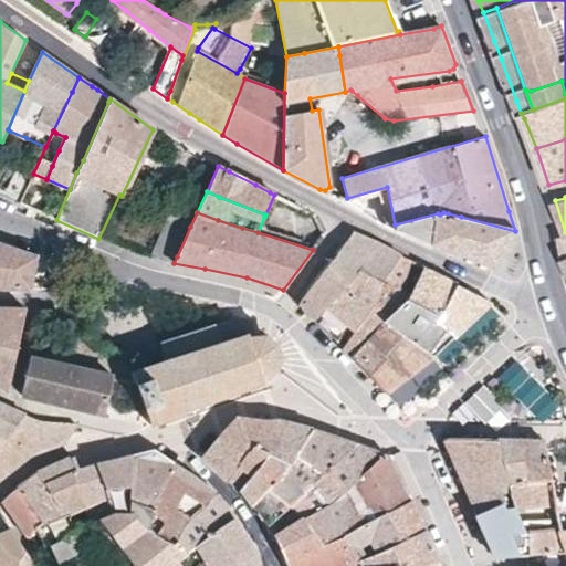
[(392,229),(450,251),(467,258),(494,268),(511,239),(515,231),(461,217),(448,213),(443,212),(440,215),(438,213),(395,224),(392,229)]
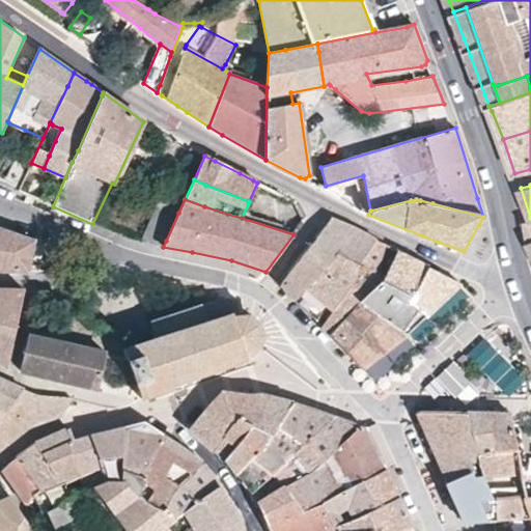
[(163,247),(166,241),(178,213),(165,207),(159,204),(157,208),(145,233),(142,240),(163,247)]
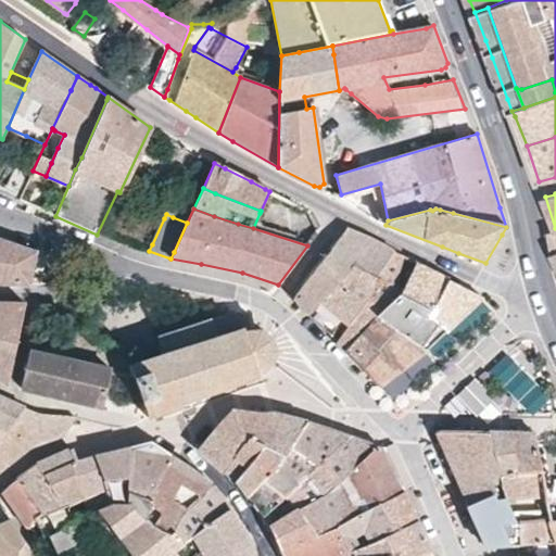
[(555,253),(555,228),(544,232),(547,240),(554,254),(555,253)]
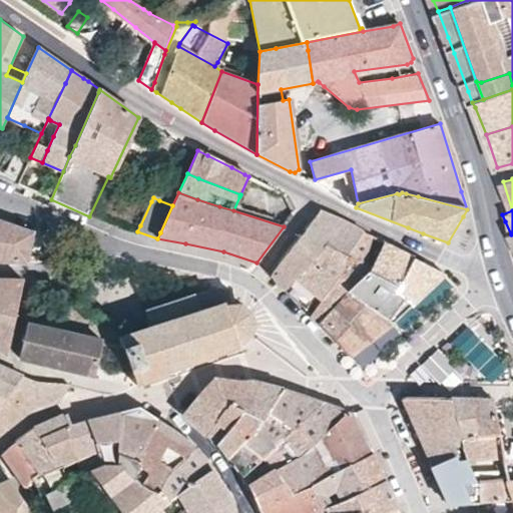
[(297,242),(314,255),(344,221),(320,211),(297,242)]
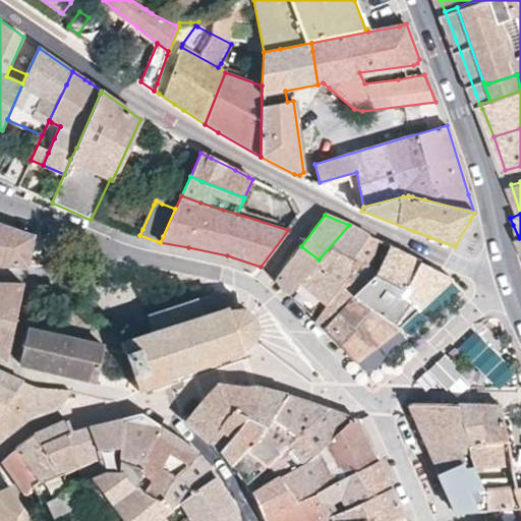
[(0,266),(27,267),(34,236),(0,225),(0,266)]
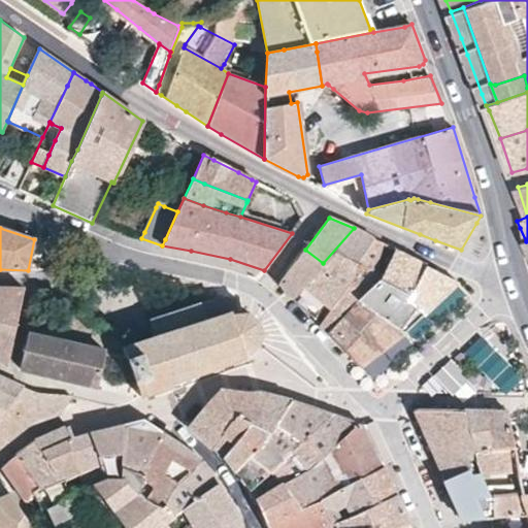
[(324,305),(330,308),(364,256),(375,238),(354,228),(323,263),(294,298),(315,320),(324,305)]
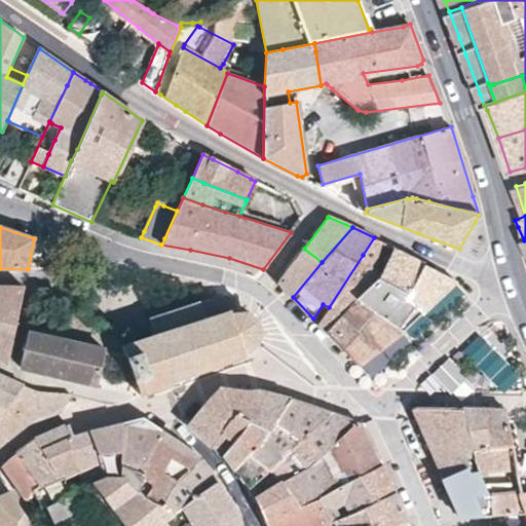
[(359,366),(403,330),(361,301),(358,299),(373,284),(380,272),(372,268),(385,242),(374,237),(363,255),(329,307),(318,323),(357,363),(355,364),(358,366),(359,366)]
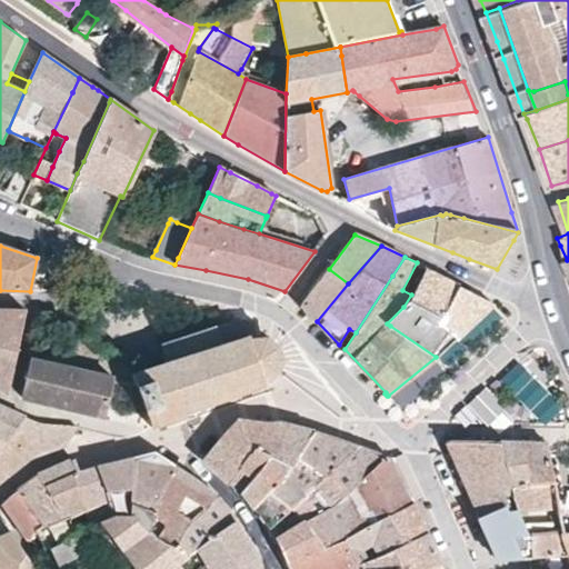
[(436,357),(455,340),(483,312),(493,302),(426,268),(411,295),(403,307),(387,323),(390,326),(436,357)]
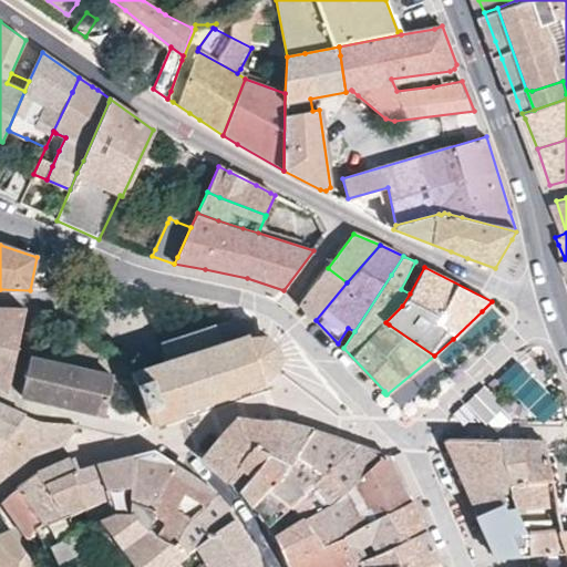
[(300,303),(316,320),(347,282),(328,268),(321,276),(309,291),(300,303)]
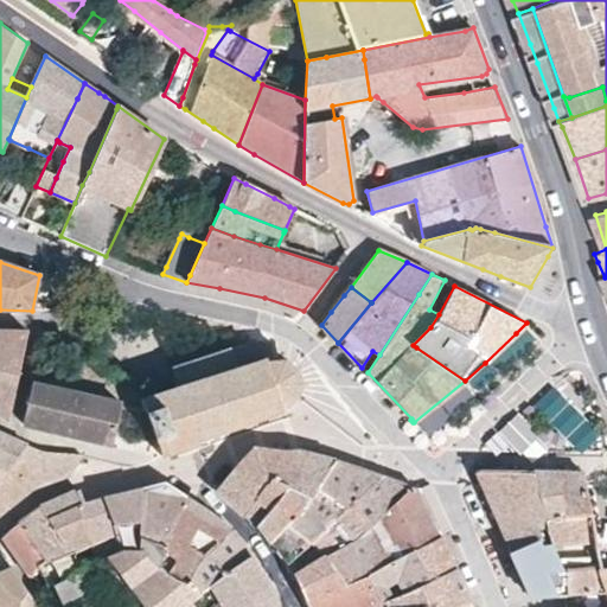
[(0,415),(8,420),(14,394),(18,376),(27,331),(0,330),(0,415)]
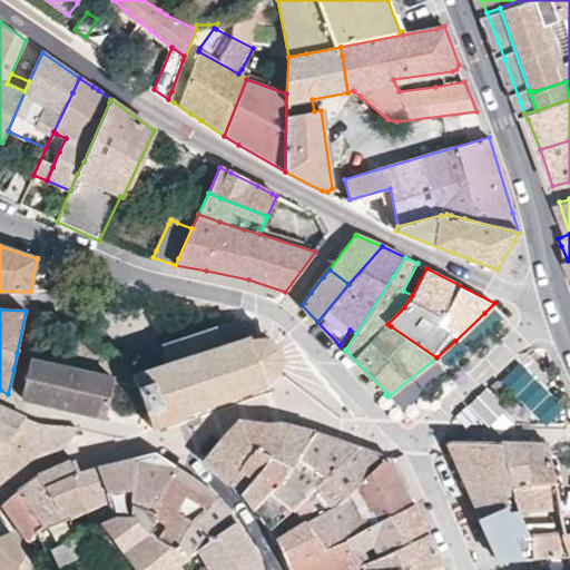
[(164,366),(133,375),(136,386),(138,386),(149,420),(147,421),(150,428),(186,414),(186,412),(206,404),(208,406),(213,404),(213,402),(234,394),(235,397),(242,395),(241,393),(262,386),(262,389),(269,386),(268,381),(276,376),(279,372),(282,367),(283,361),(283,357),(282,353),(278,345),(273,341),(266,338),(261,337),(254,337),(253,333),(248,334),(243,318),(160,345),(166,361),(164,363),(164,366)]
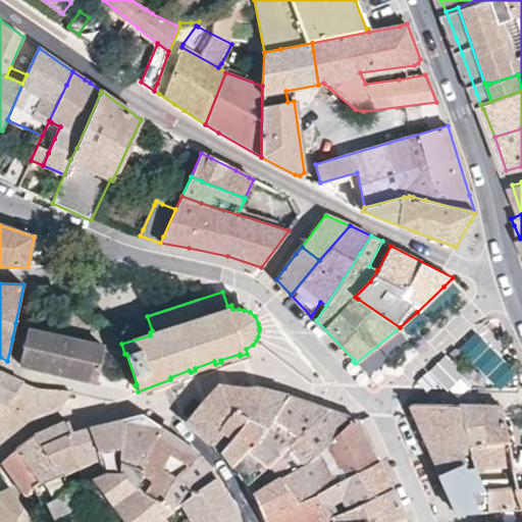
[(18,364),(38,368),(96,381),(103,348),(30,331),(27,330),(18,364)]
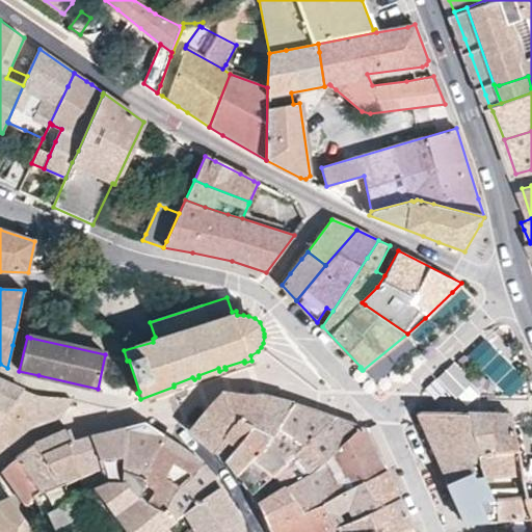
[(507,396),(525,379),(486,337),(468,353),(507,396)]
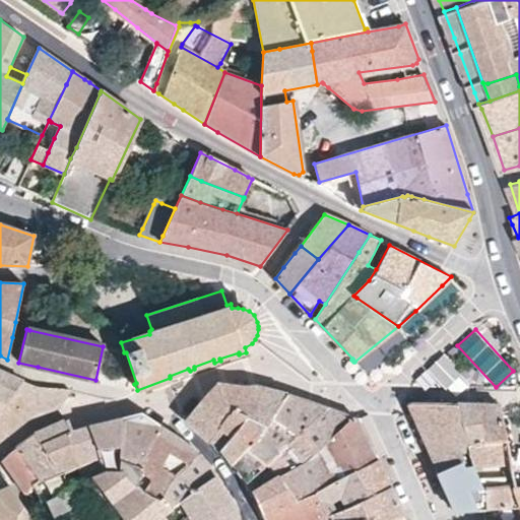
[(0,397),(7,401),(12,395),(22,381),(17,378),(0,370),(0,397)]
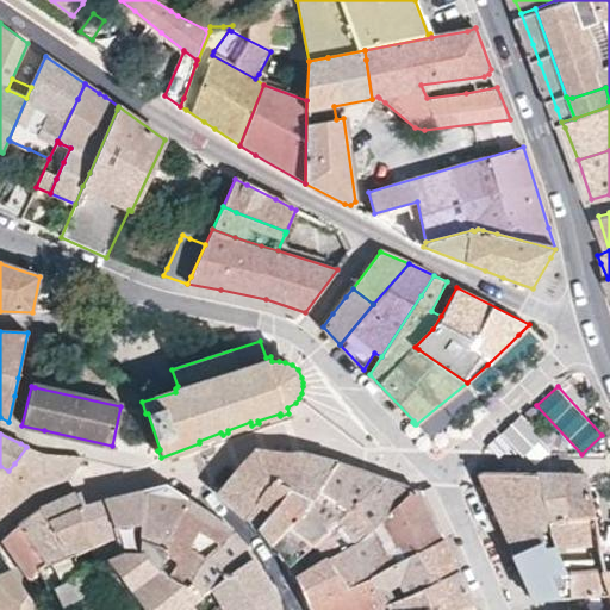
[(259,444),(218,489),(256,527),(259,524),(271,510),(287,490),(309,504),(338,462),(259,444)]
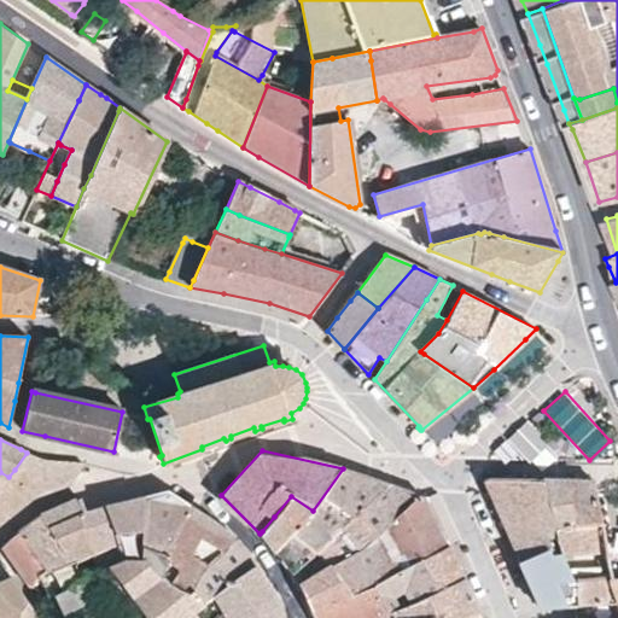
[(30,499),(35,495),(45,491),(66,485),(70,481),(81,464),(82,462),(79,461),(51,460),(27,453),(15,470),(9,477),(12,481),(22,489),(30,499)]
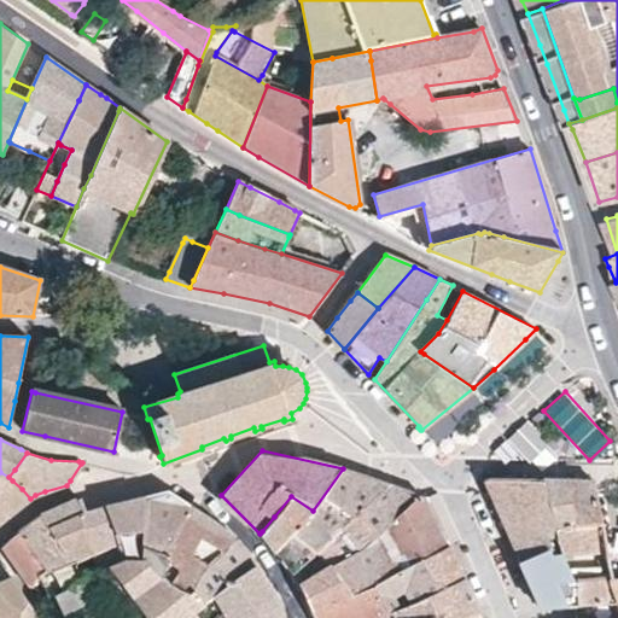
[(318,552),(330,538),(361,509),(388,484),(356,473),(343,468),(313,511),(298,532),(297,534),(298,535),(314,553),(318,552)]
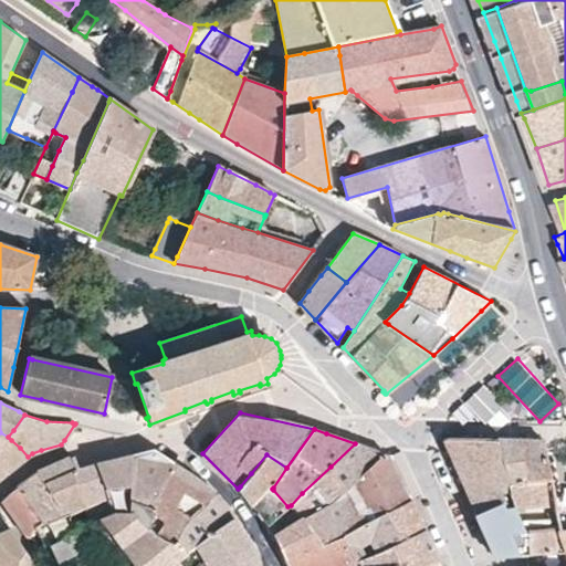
[(0,481),(4,477),(28,457),(20,448),(11,440),(8,437),(0,432),(0,481)]
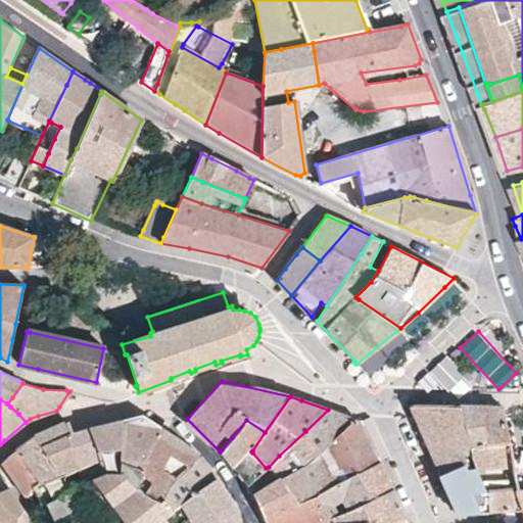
[(409,405),(458,515),(472,514),(521,510),(522,511),(522,489),(520,490),(519,484),(488,486),(485,481),(481,483),(476,470),(460,411),(460,407),(409,405)]
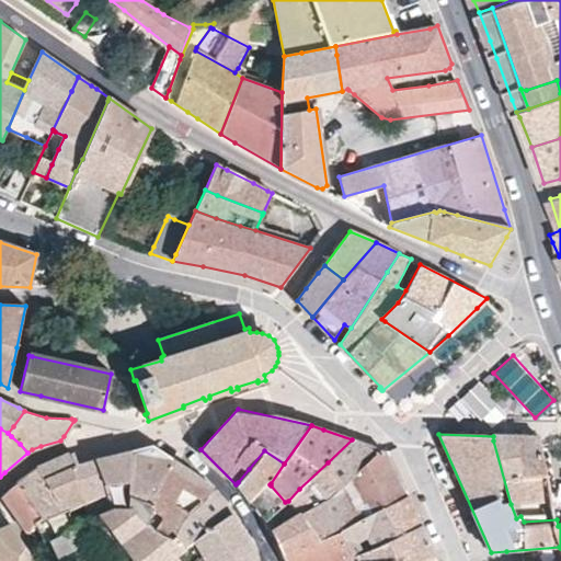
[(511,504),(552,500),(542,443),(541,436),(493,436),(493,441),(511,504)]
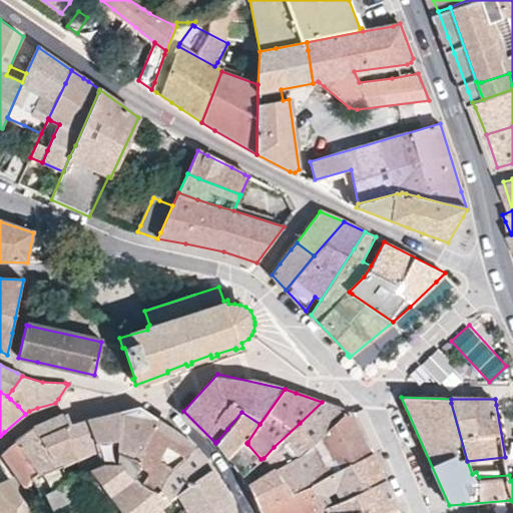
[(273,470),(279,465),(297,452),(307,443),(317,435),(344,414),(347,411),(322,402),(300,423),(274,447),(264,458),(273,470)]
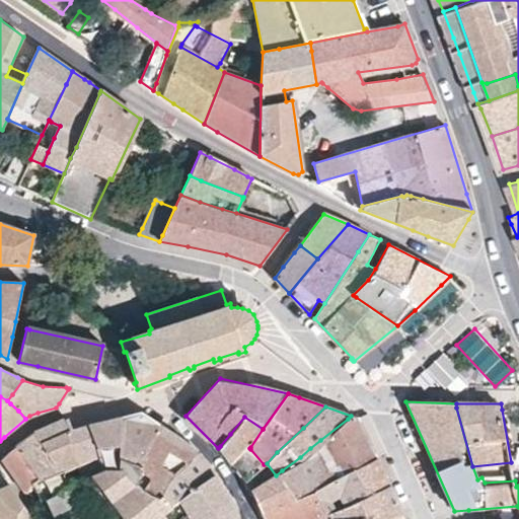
[(137,487),(135,483),(140,468),(145,455),(154,435),(158,425),(140,413),(120,419),(121,439),(122,458),(123,471),(109,470),(102,472),(93,475),(103,490),(125,518),(164,518),(160,513),(169,506),(163,496),(160,500),(137,487)]
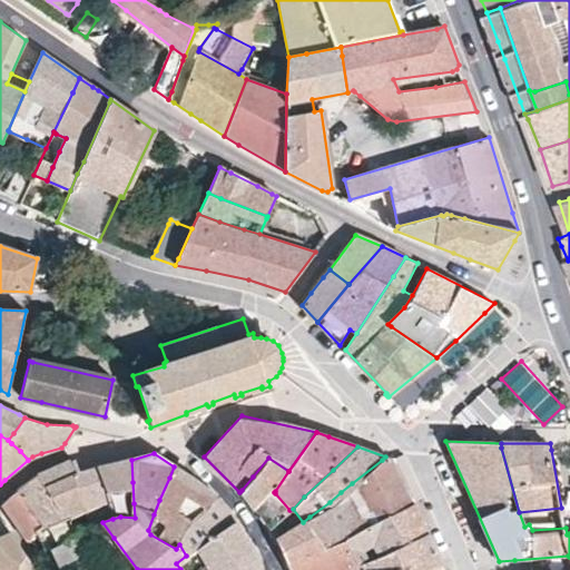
[(320,540),(333,536),(373,519),(412,504),(406,492),(395,469),(391,459),(385,457),(382,460),(352,483),(341,492),(330,502),(310,517),(303,522),(294,528),(296,531),(303,540),(306,546),(317,541),(320,540)]
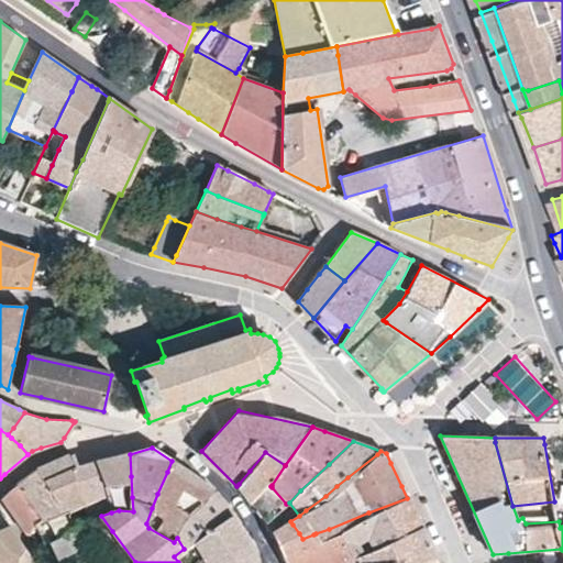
[(236,486),(250,501),(269,485),(271,486),(272,485),(285,465),(265,452),(250,471),(239,484),(236,486)]
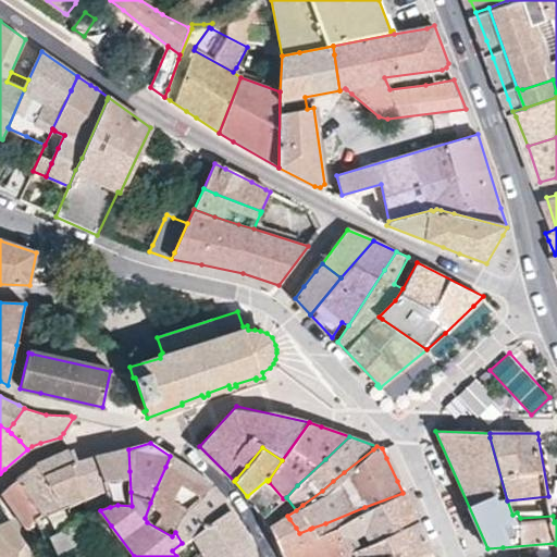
[(37,465),(48,482),(57,497),(63,509),(69,506),(70,506),(83,499),(86,498),(79,472),(77,462),(71,449),(58,455),(40,462),(37,465)]
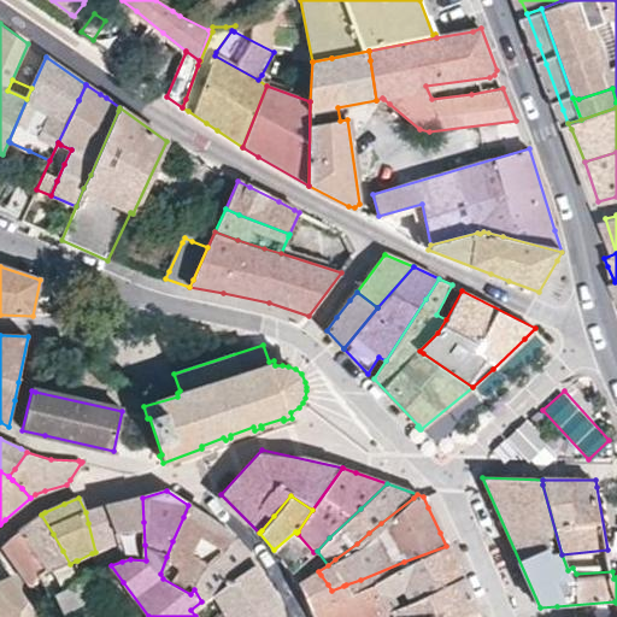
[(146,560),(145,545),(144,522),(142,498),(136,499),(105,506),(115,539),(122,562),(130,559),(146,560)]
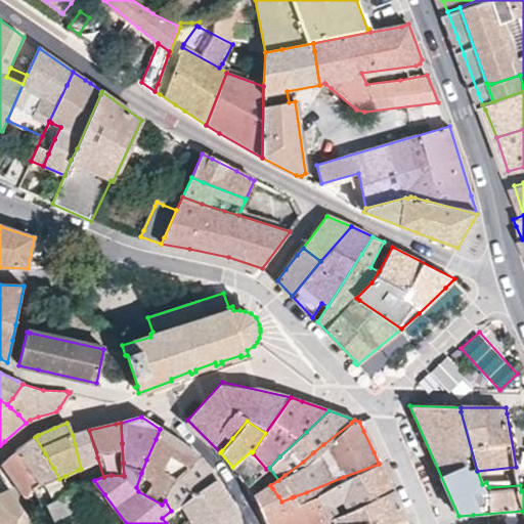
[(156,439),(146,460),(141,473),(136,487),(138,491),(162,505),(165,500),(174,487),(190,467),(199,456),(179,441),(174,438),(160,429),(156,439)]
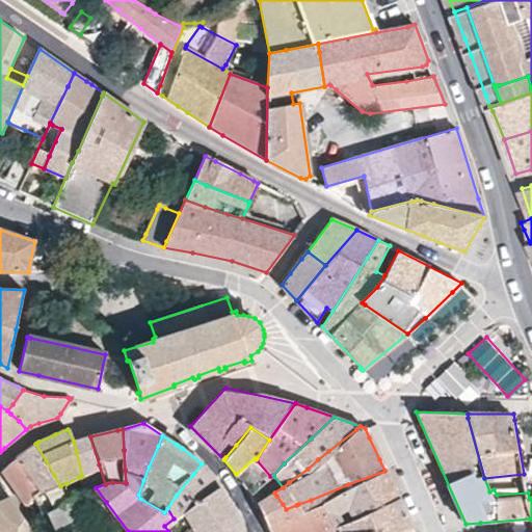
[(96,487),(105,484),(99,464),(90,436),(74,442),(76,451),(82,476),(86,491),(96,487)]
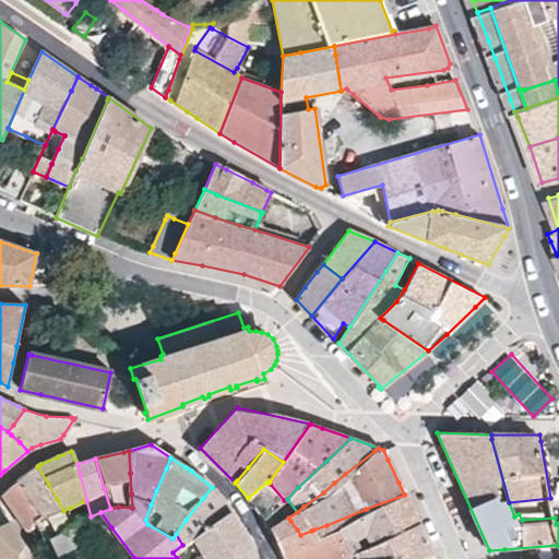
[(16,480),(18,485),(39,524),(63,511),(57,499),(48,484),(37,466),(16,480)]
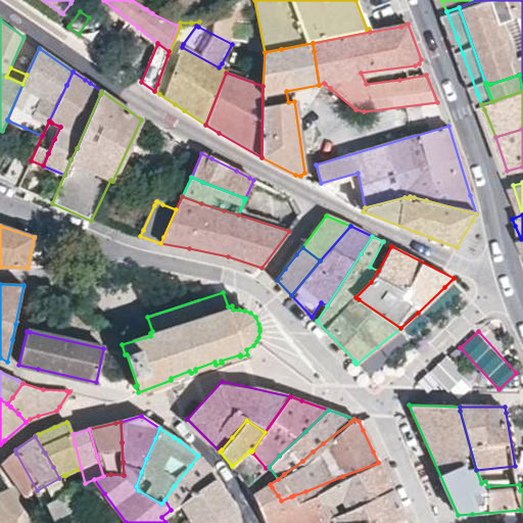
[(1,462),(5,467),(16,483),(27,498),(38,492),(37,490),(16,454),(15,449),(1,462)]
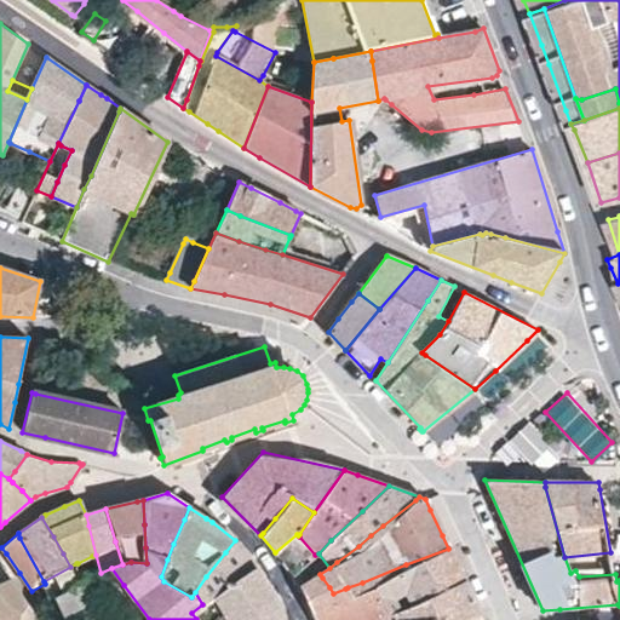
[(275,552),(293,575),(315,555),(299,537),(298,535),(297,534),(275,552)]
